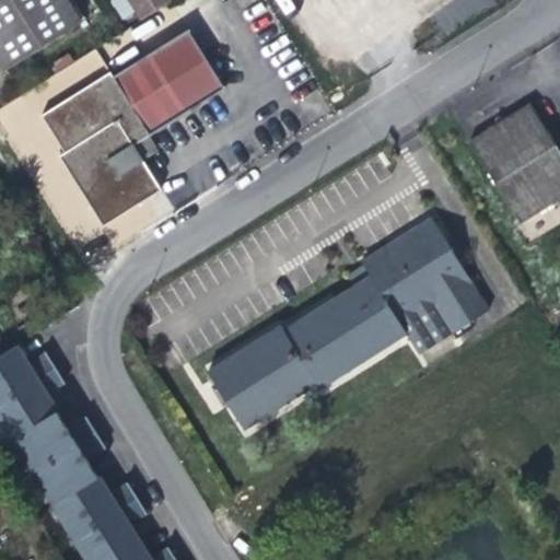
[(0,0),(0,61),(4,70),(79,23),(65,0),(0,0)]
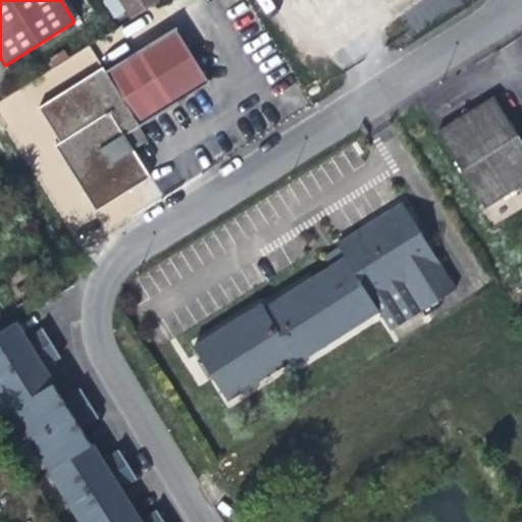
[(134,17),(161,0),(106,0),(115,15),(127,8),(134,17)]
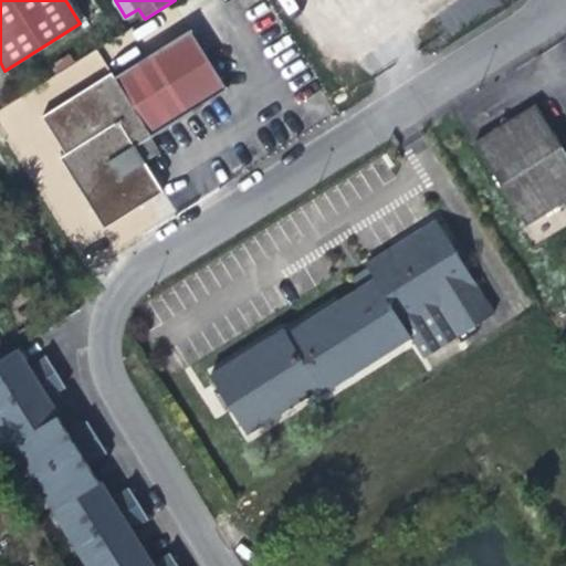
[(43,117),(66,155),(61,158),(105,229),(165,191),(148,166),(136,147),(153,137),(190,114),(229,90),(191,30),(153,54),(115,77),(113,73),(43,117)]
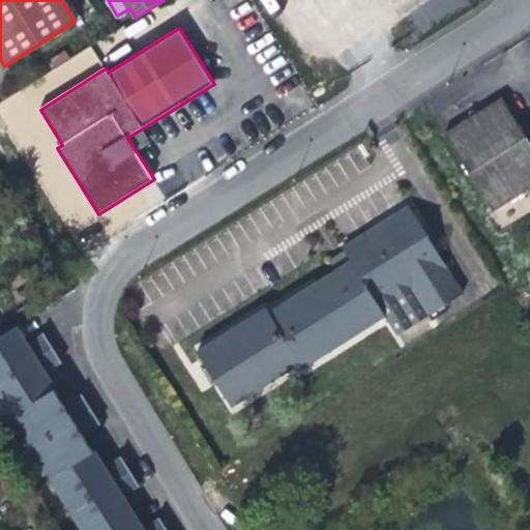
[(452,121),(501,198),(529,179),(529,116),(510,85),(489,98),(483,97),(478,96),(477,106),(452,121)]
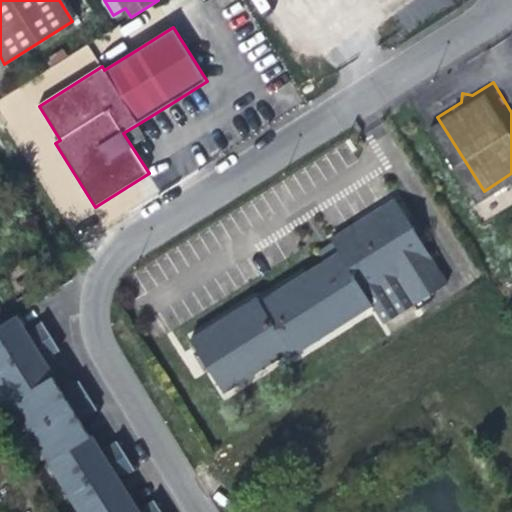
[(138,124),(123,133),(134,150),(143,145),(148,142),(138,124)]
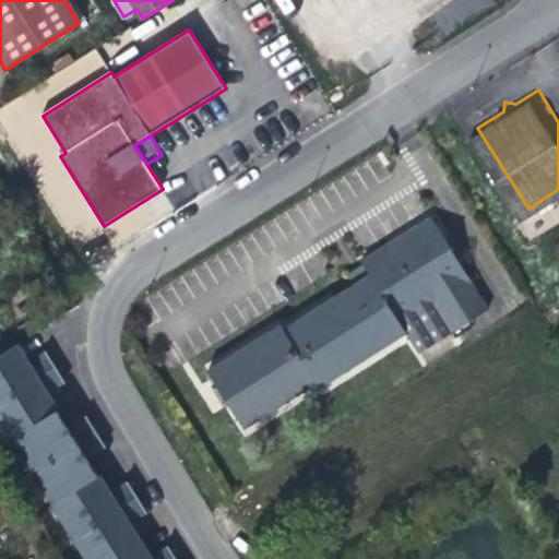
[(203,365),(237,421),(320,389),(406,334),(418,353),(460,326),(463,331),(470,326),(467,323),(455,305),(476,292),(477,292),(431,218),(361,261),(364,264),(348,274),(355,284),(203,365)]
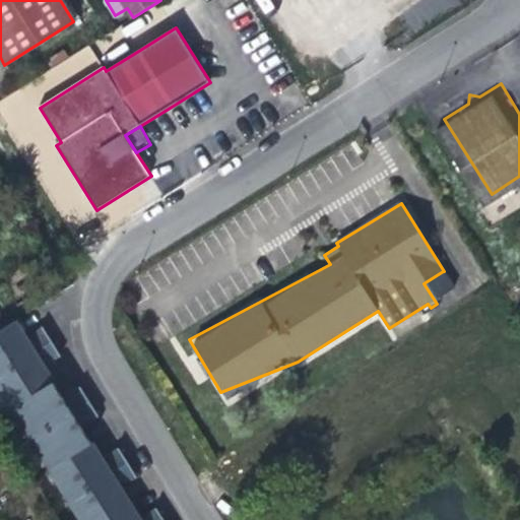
[(454,288),(443,271),(424,283),(435,301),(454,288)]
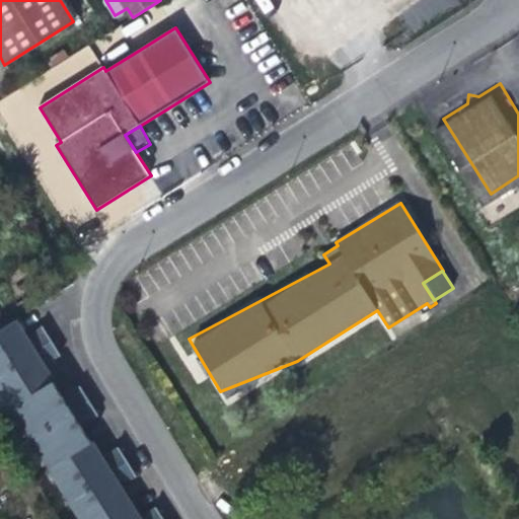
[(23,335),(16,322),(0,331),(0,374),(53,343),(45,328),(26,340),(23,335)]
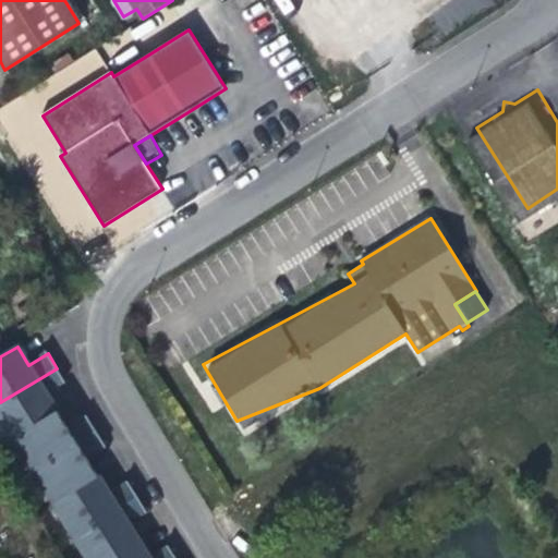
[(67,383),(57,368),(0,402),(0,415),(14,438),(58,412),(52,404),(47,395),(67,383)]
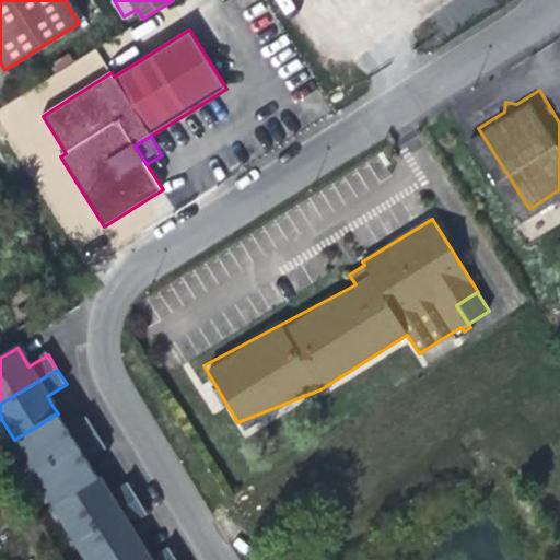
[(65,423),(58,413),(14,440),(34,473),(97,434),(88,419),(69,431),(65,423)]
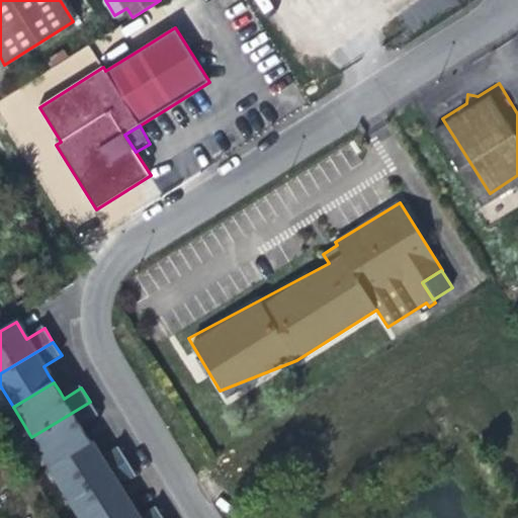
[(31,437),(51,467),(91,443),(86,435),(81,427),(99,416),(90,402),(31,437)]
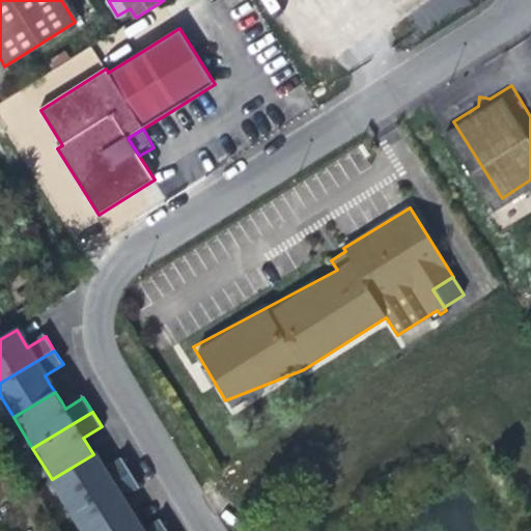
[(71,510),(131,474),(122,459),(104,471),(100,465),(93,454),(52,479),(71,510)]
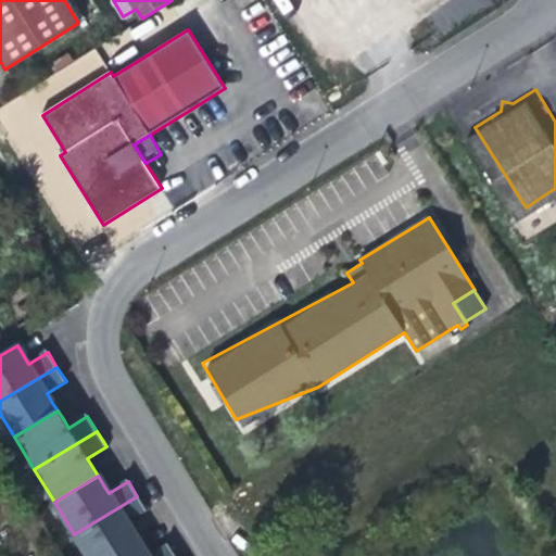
[(147,512),(137,496),(74,534),(87,555),(112,555),(138,541),(133,532),(127,523),(147,512)]
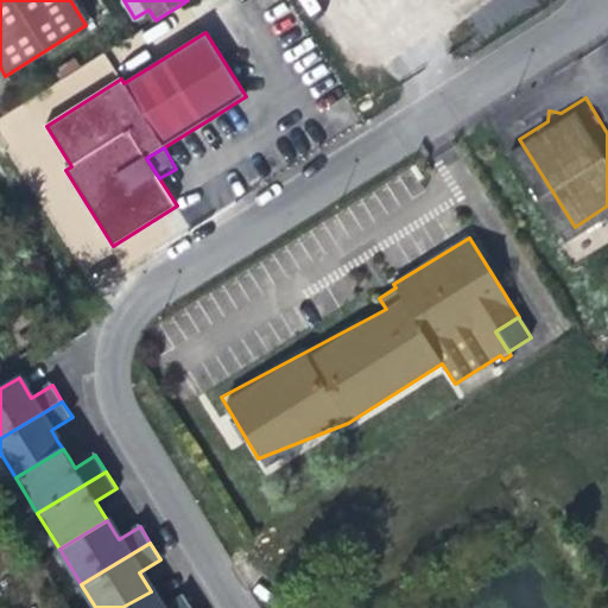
[(190,607),(183,597),(165,607),(160,607),(158,603),(151,591),(122,607),(190,607)]
